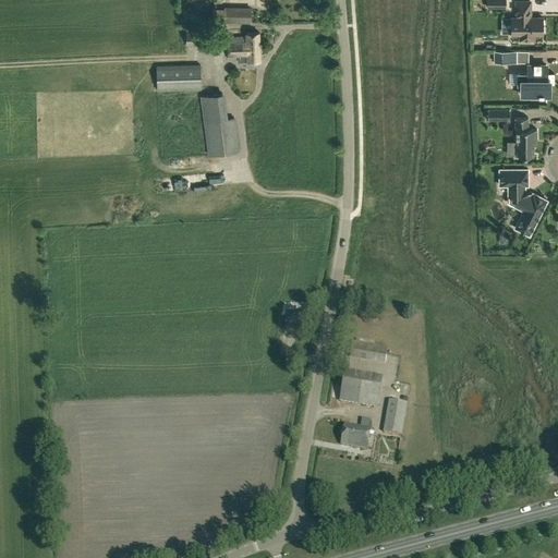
[(511,34),(519,34),(519,41),(535,41),(535,34),(543,34),(543,17),(531,17),(531,1),(517,1),(517,17),(511,17),(511,34)]
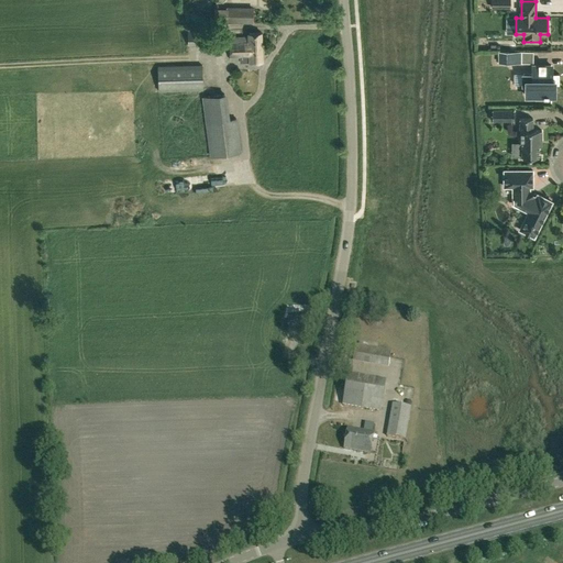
[(253,9),(228,9),(228,22),(253,22),(253,9)]
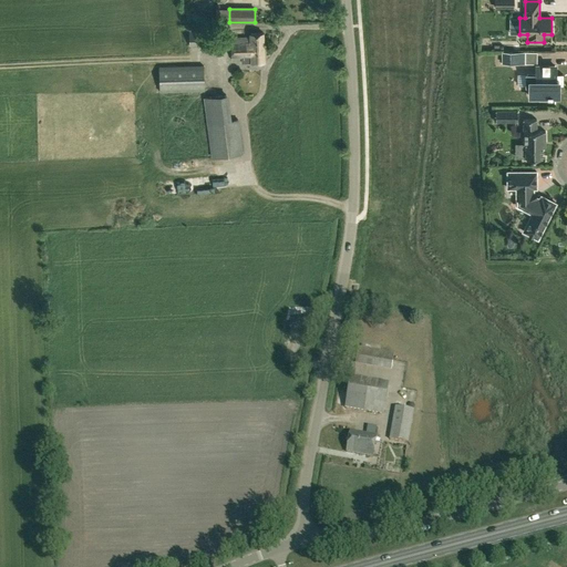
[(241,62),(248,62),(250,62),(265,61),(263,32),(249,33),(249,37),(230,38),(232,60),(241,59),(241,62)]
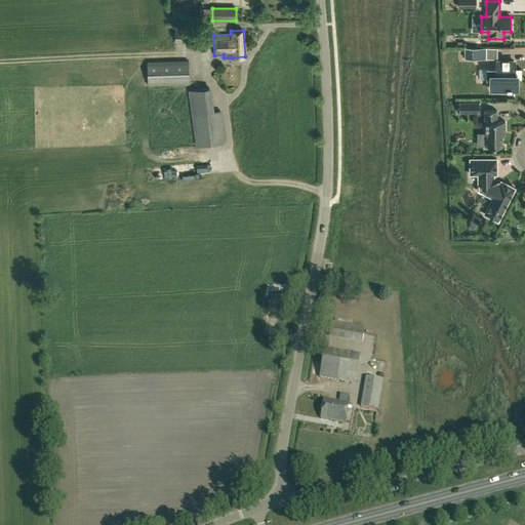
[(496,57),(497,48),(466,48),(466,58),(496,57)]
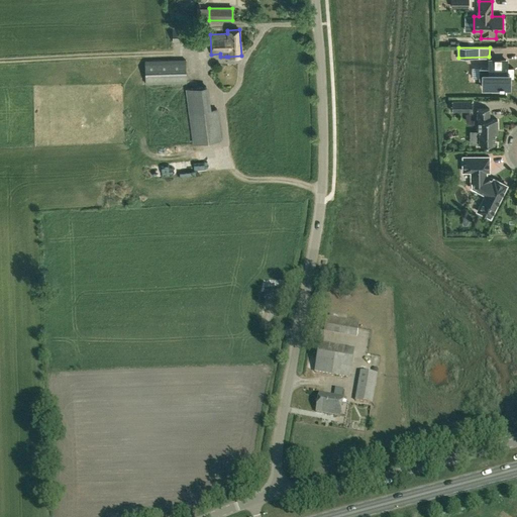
[(186,60),(145,62),(145,84),(186,82),(186,60)]
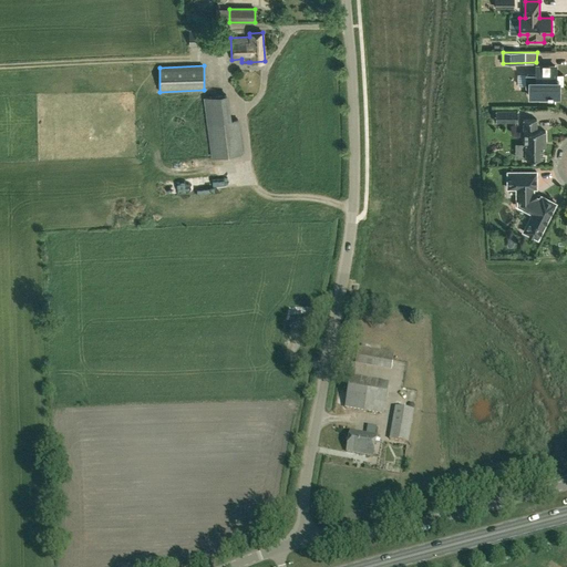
[(527,81),(527,85),(529,85),(529,92),(529,96),(537,96),(547,96),(547,98),(552,98),(552,96),(555,96),(555,98),(560,98),(560,85),(563,85),(563,74),(558,74),(558,76),(555,76),(555,65),(537,65),(537,74),(527,74),(527,81)]
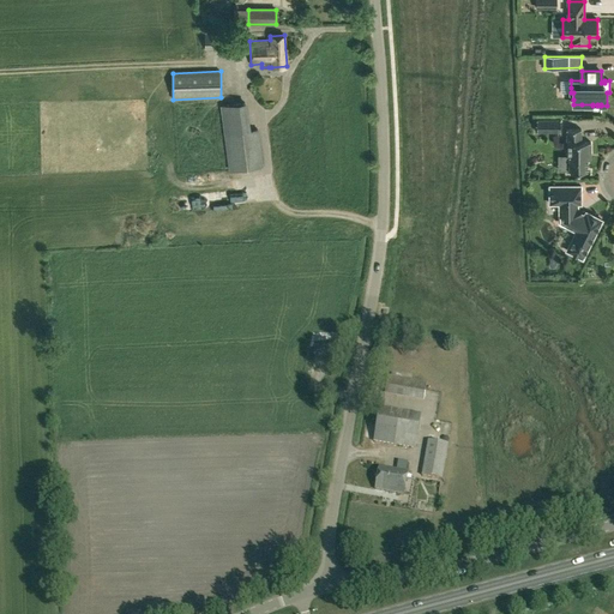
[(248,131),(245,102),(222,106),(230,170),(263,166),(258,130),(248,131)]
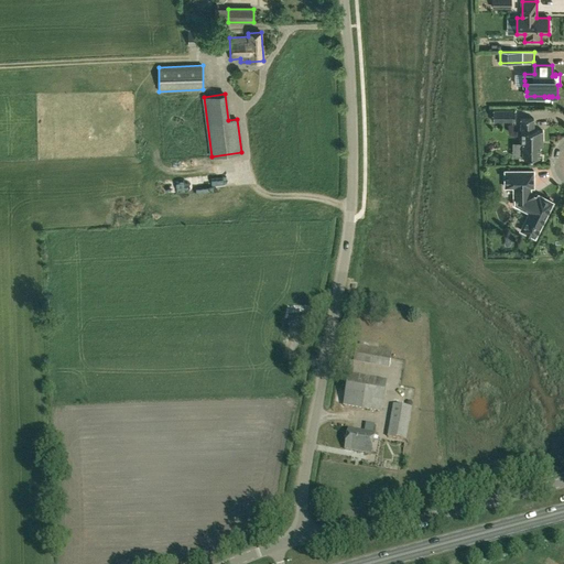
[(514,121),(514,110),(492,110),(492,121),(514,121)]
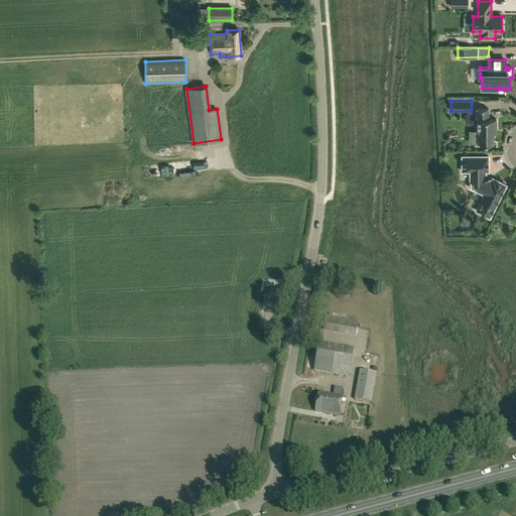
[(478,143),(494,143),(494,129),(497,129),(497,119),(488,119),(488,109),(476,109),(476,131),(478,131),(478,143)]
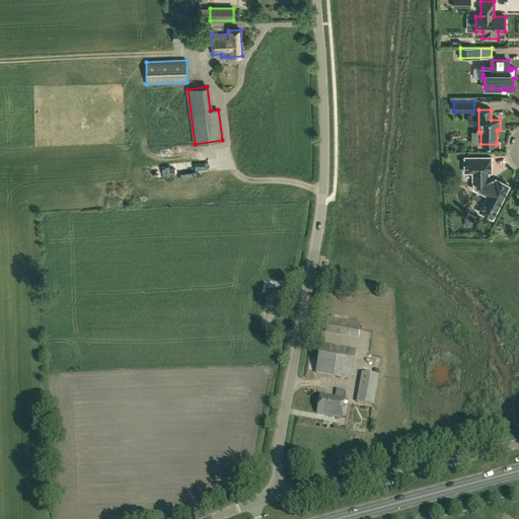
[(472,172),(472,182),(476,182),(480,188),(478,191),(487,196),(478,212),(493,219),(509,187),(495,179),(494,181),(491,180),(492,180),(489,175),(488,175),(488,172),(491,172),(491,157),(464,157),(464,172),(472,172)]
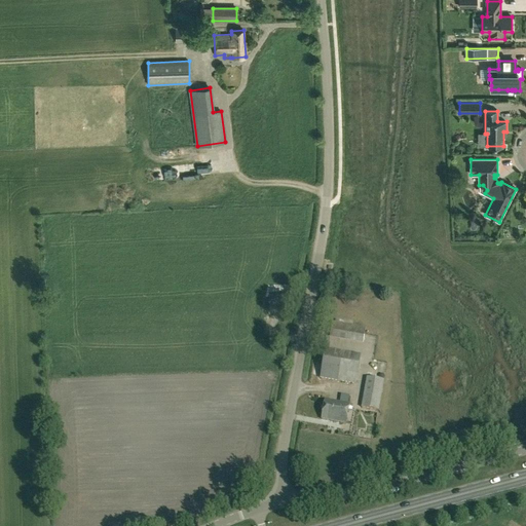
[(363,340),(365,328),(332,322),(330,334),(363,340)]
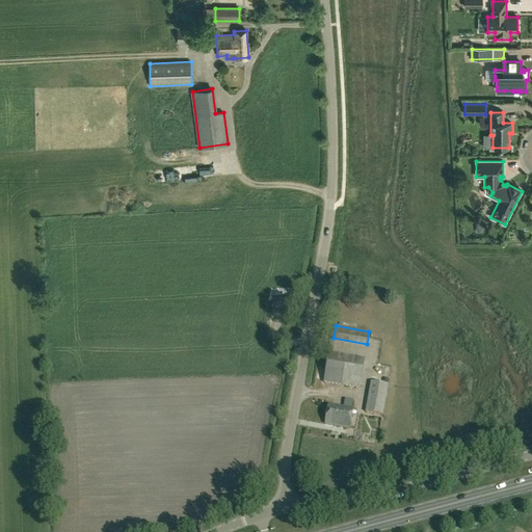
[(323,381),(360,388),(365,361),(328,354),(323,381)]
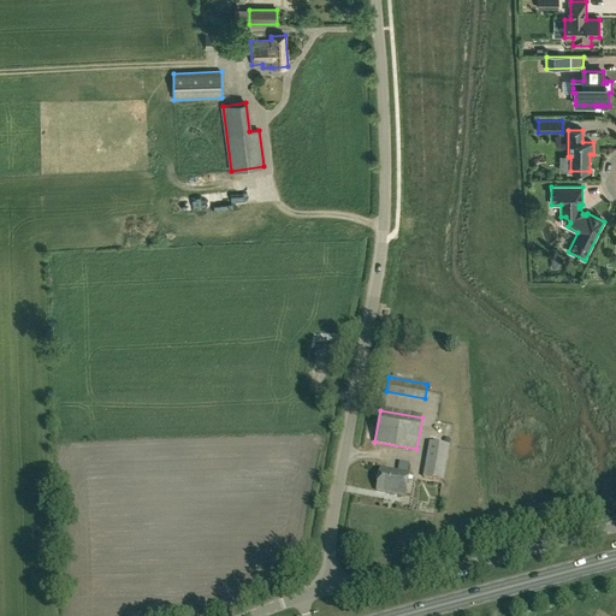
[(442,480),(449,446),(430,443),(422,477),(442,480)]
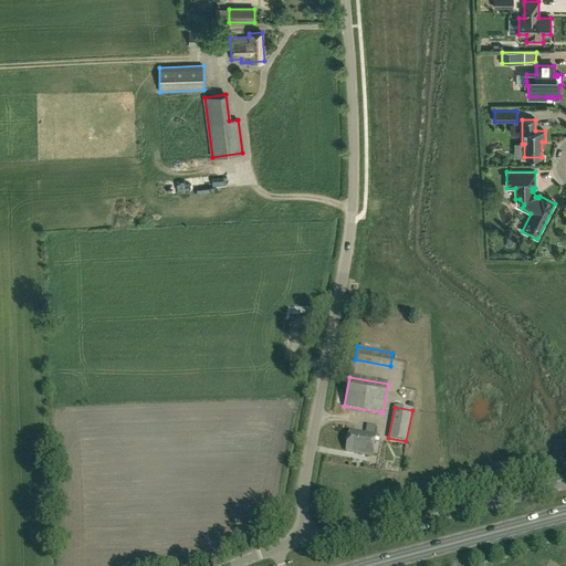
[(375,435),(376,427),(367,425),(365,433),(349,430),(345,451),(371,456),(375,435)]
